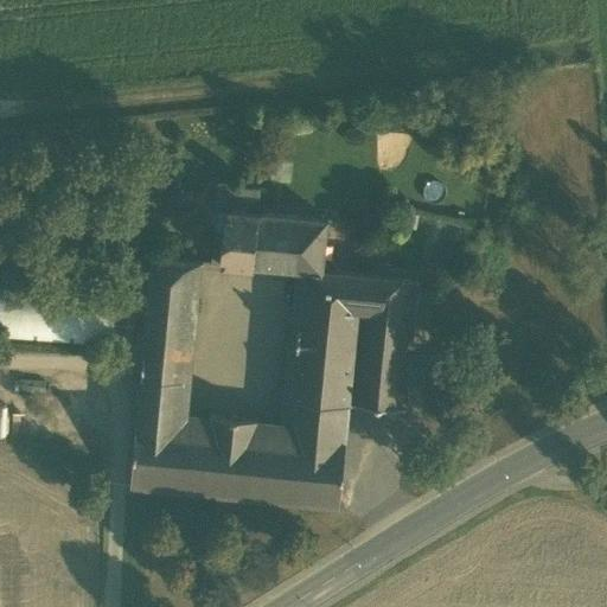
[(215,210),(230,212),(230,210),(257,213),(260,191),(218,186),(215,210)]
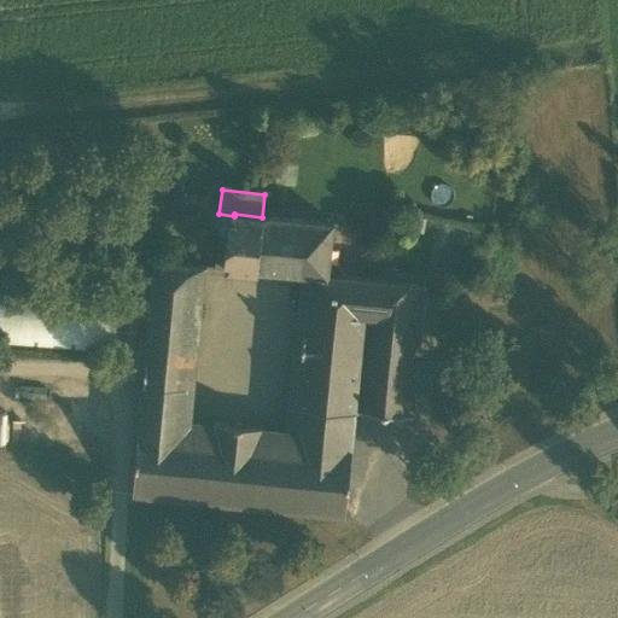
[(262,217),(234,214),(234,216),(232,235),(228,269),(310,277),(328,279),(328,277),(334,225),(262,217)]
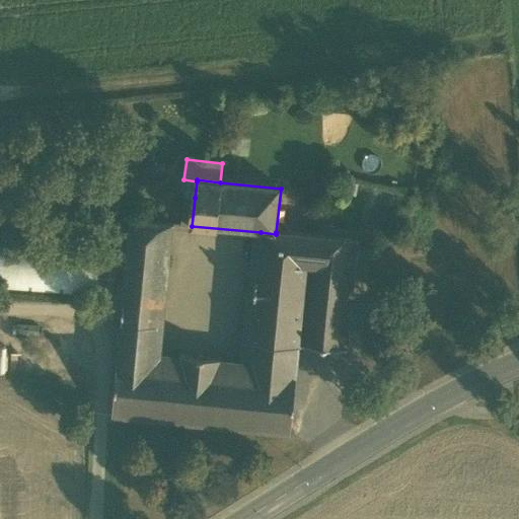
[(181,225),(192,226),(195,198),(184,197),(181,225)]
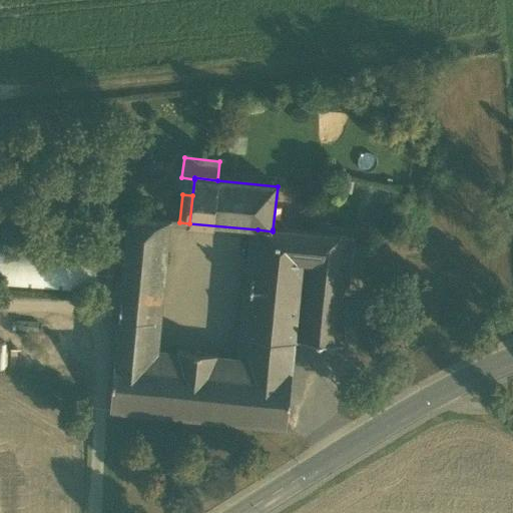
[(165,219),(130,216),(121,302),(156,306),(165,219)]
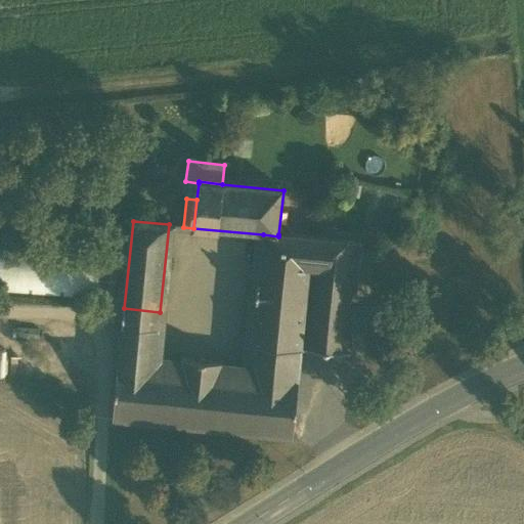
[(360,243),(278,234),(278,236),(263,234),(251,346),(302,350),(348,353),(360,243)]
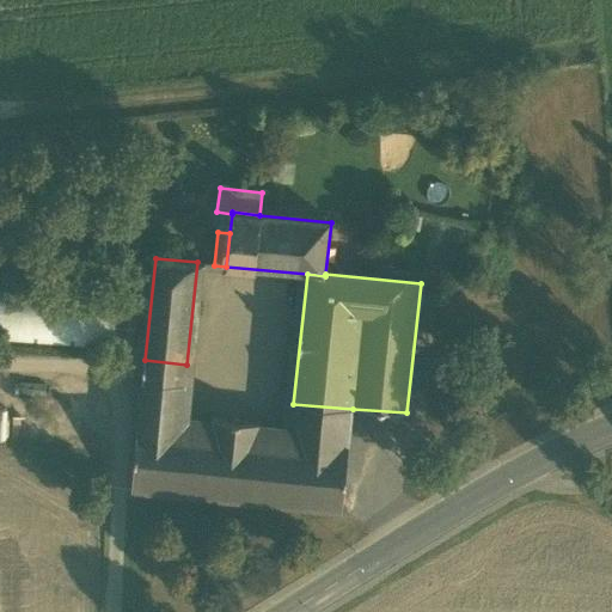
[(116,300),(0,289),(0,340),(111,349),(116,300)]
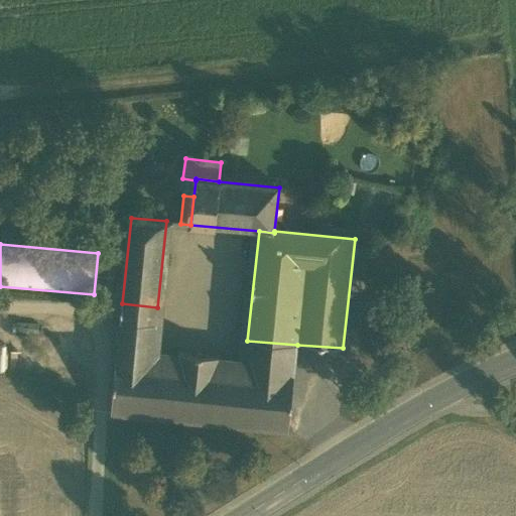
[(120,319),(155,324),(157,307),(122,303),(120,319)]
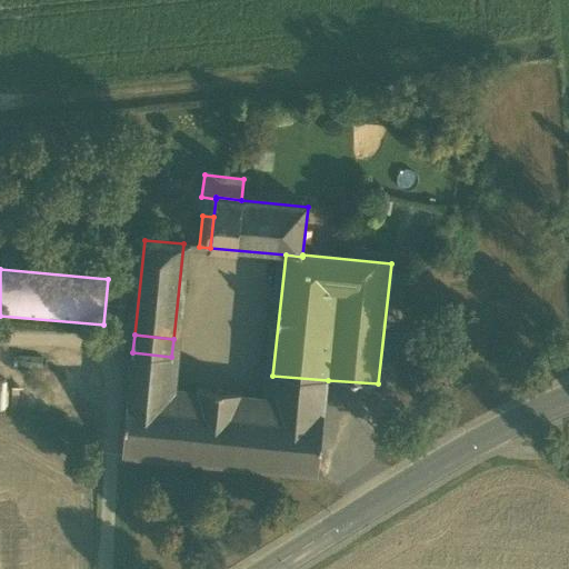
[(171,357),(132,352),(121,456),(317,476),(328,380),(272,376),(272,377),(270,397),(169,386),(171,357)]
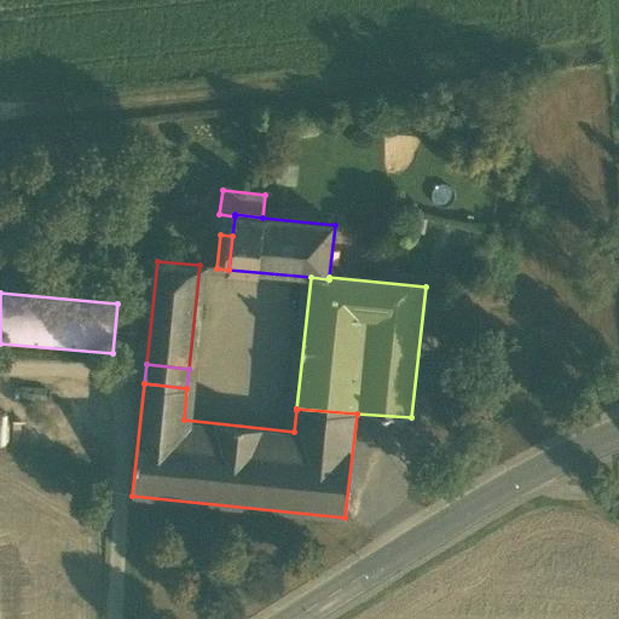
[(267,422),(268,405),(208,404),(208,420),(267,422)]
